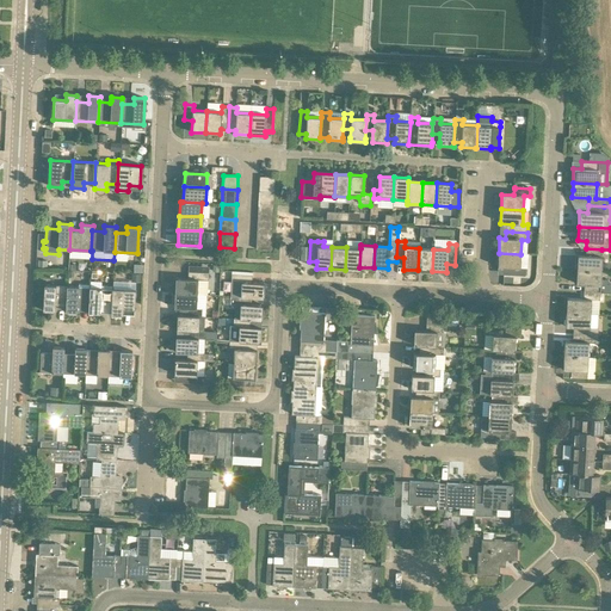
[(346,247),(345,270),(359,271),(359,267),(360,248),(346,247)]
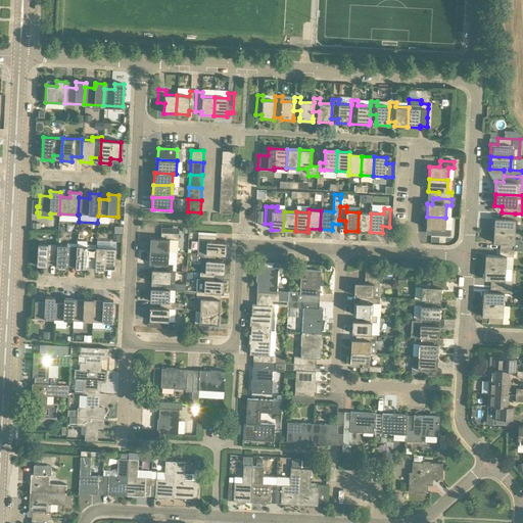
[(370,232),(371,214),(359,212),(358,231),(370,232)]
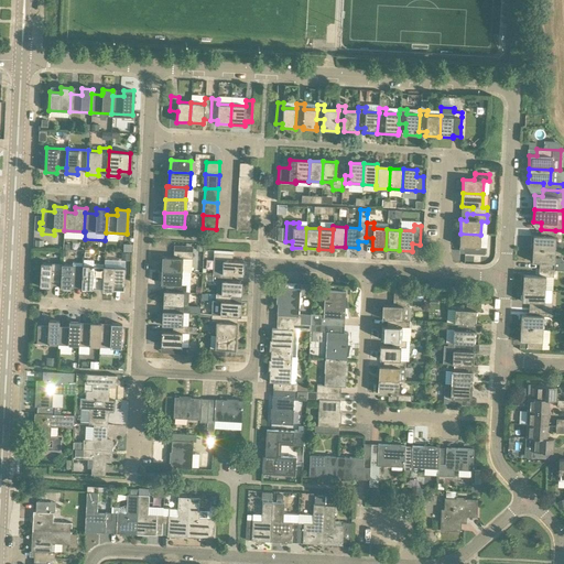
[(533,236),(532,249),(554,250),(555,230),(541,229),(540,236),(533,236)]
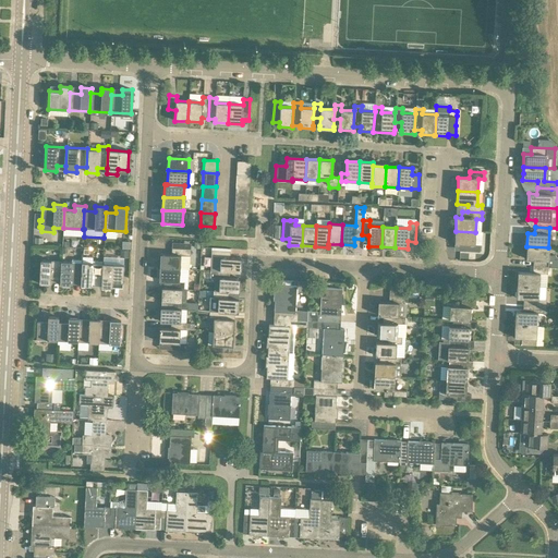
[(456,231),(455,244),(460,244),(460,251),(480,252),(480,247),(480,245),(475,245),(475,232),(456,231)]
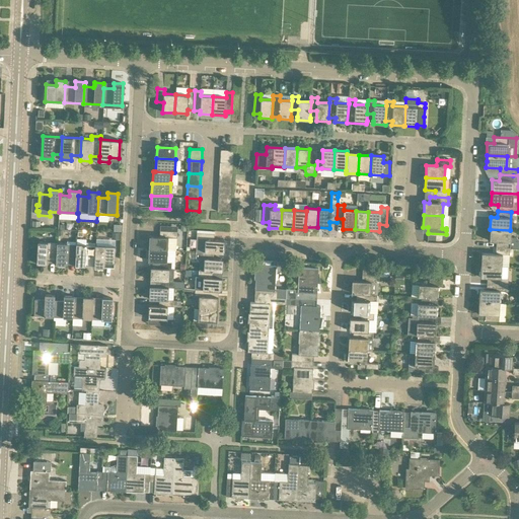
[(510,237),(510,230),(490,229),(490,240),(496,241),(496,247),(509,248),(518,248),(518,240),(517,238),(510,237)]
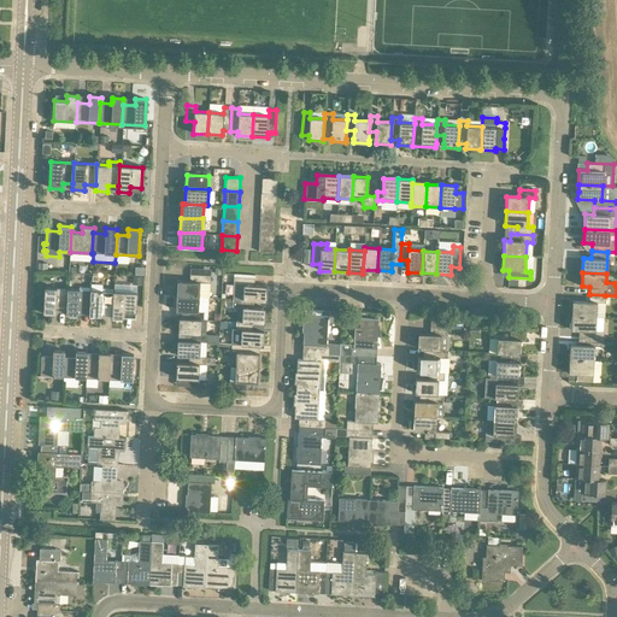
[(209,298),(210,276),(189,275),(189,282),(177,281),(176,297),(209,298)]
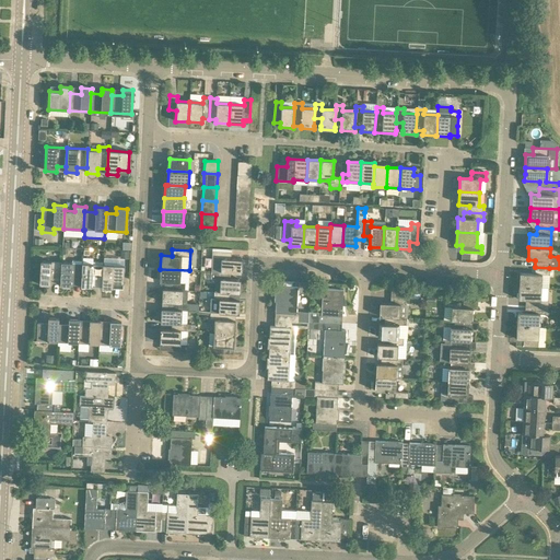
[(212,252),(211,271),(230,272),(241,273),(241,259),(231,259),(231,253),(212,252)]
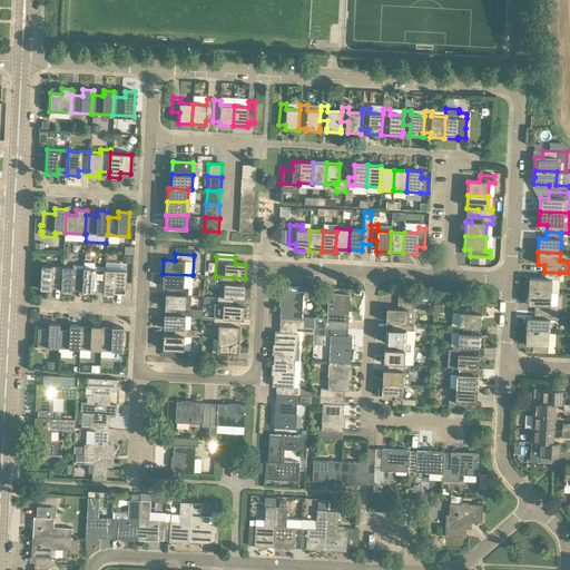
[(41,265),(40,290),(50,290),(51,284),(61,285),(62,267),(41,265)]
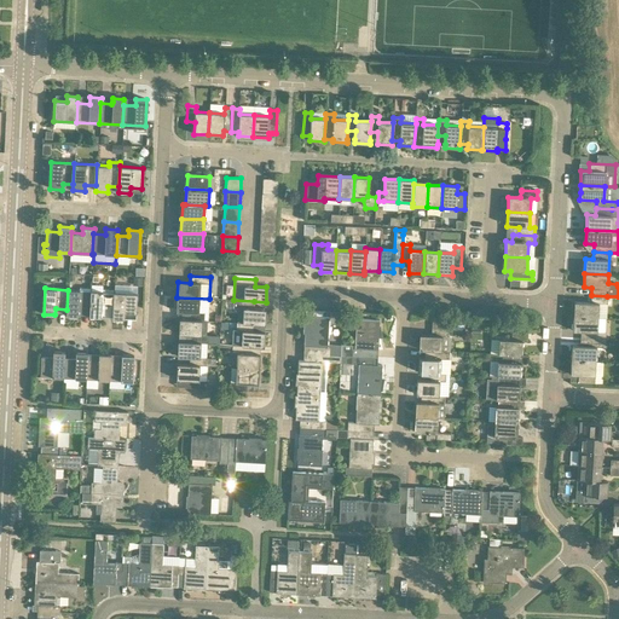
[(67,310),(67,316),(77,317),(79,310),(90,311),(91,291),(91,288),(80,288),(80,290),(68,290),(67,310)]
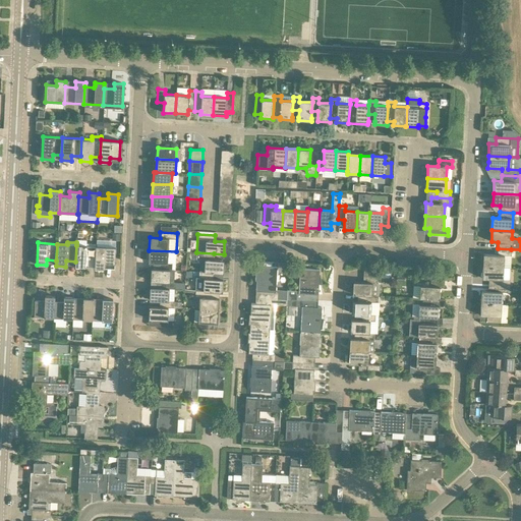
[(75,266),(75,267),(85,268),(85,262),(94,263),(95,263),(96,246),(96,244),(87,243),(85,245),(76,245),(75,262),(75,266)]
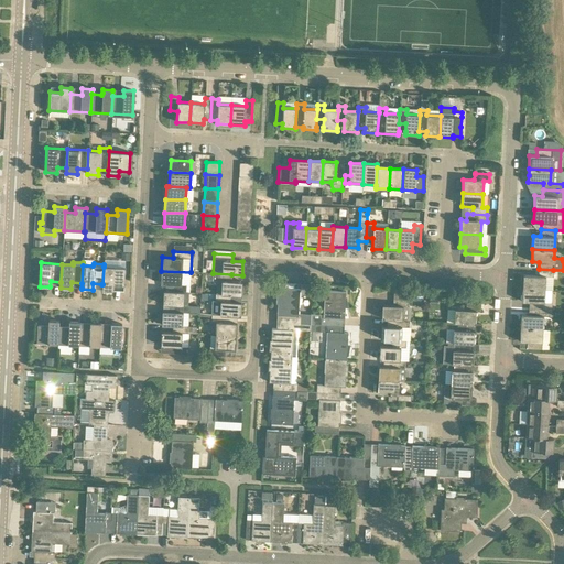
[(102,284),(101,284),(101,290),(112,291),(112,284),(123,285),(125,268),(104,267),(102,284)]
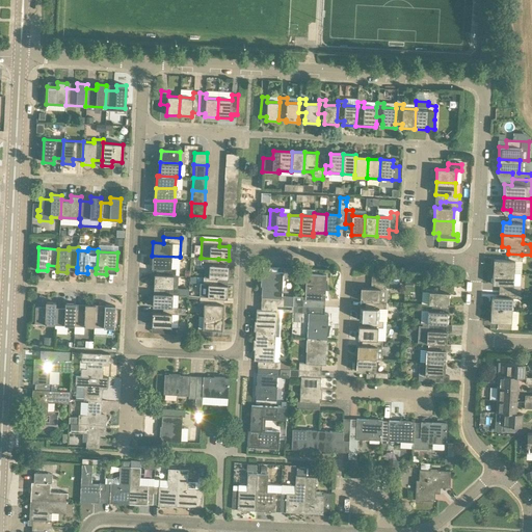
[(522,260),(522,255),(508,254),(508,260),(493,259),(493,271),(513,273),(514,260),(522,260)]
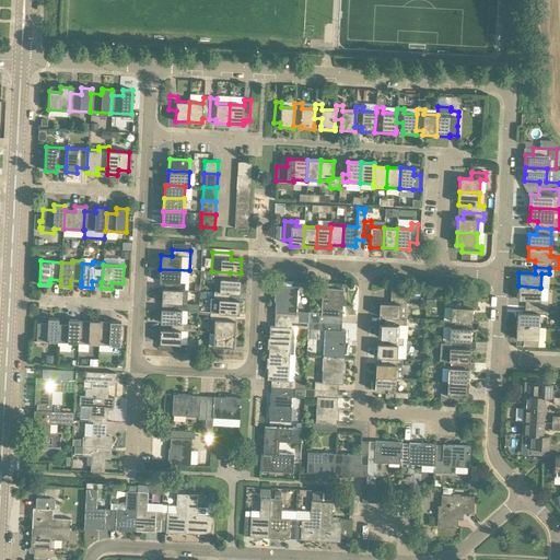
[(160,269),(160,282),(164,282),(164,289),(183,290),(185,290),(185,283),(188,283),(189,270),(160,269)]
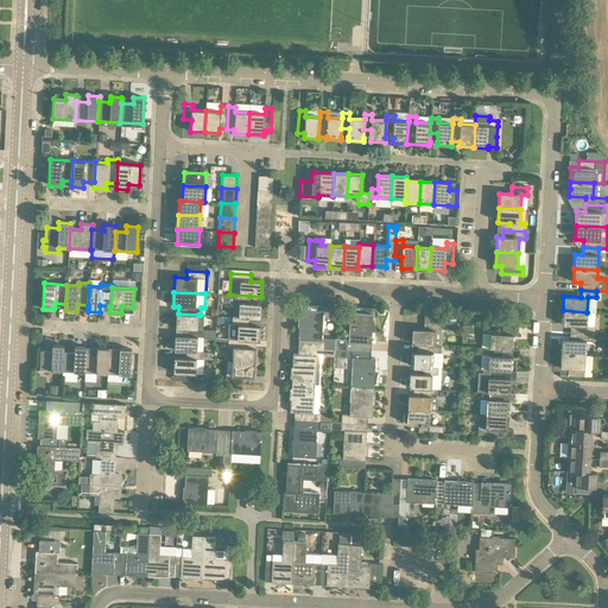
[(229,295),(229,303),(239,303),(238,317),(248,318),(260,318),(261,304),(249,304),(249,296),(229,295)]
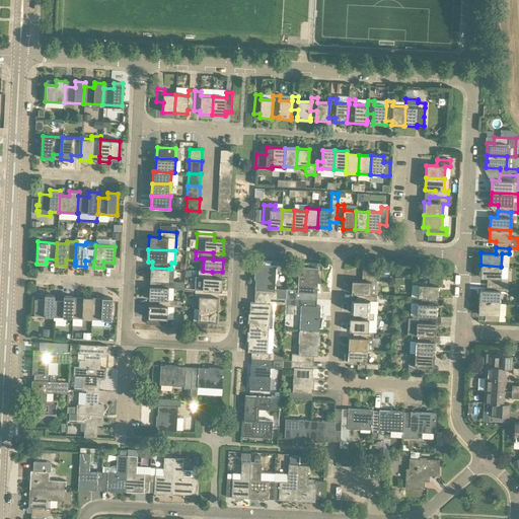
[(255,280),(254,290),(257,290),(256,296),(277,297),(285,298),(286,291),(277,291),(274,291),(276,266),(256,265),(255,269),(256,269),(255,280)]
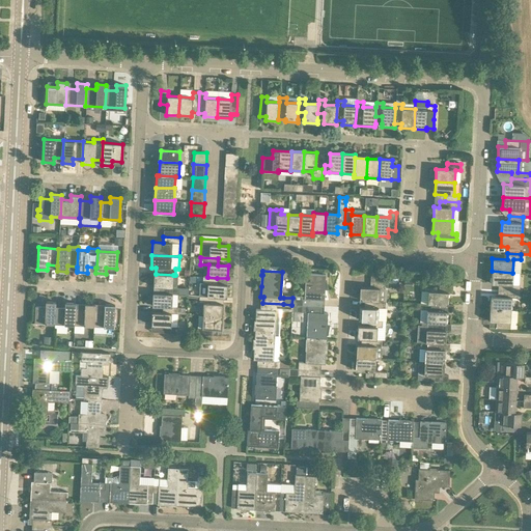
[(512,284),(512,273),(492,271),(491,283),(498,283),(497,290),(519,291),(520,284),(512,284)]
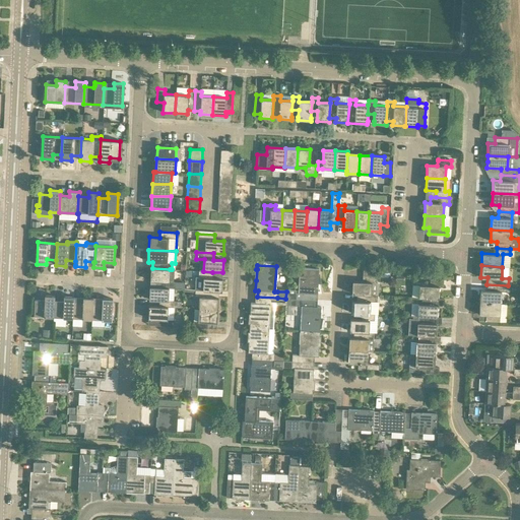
[(150,268),(149,281),(155,281),(154,287),(169,288),(184,289),(185,282),(173,282),(169,282),(170,269),(152,268),(150,268)]
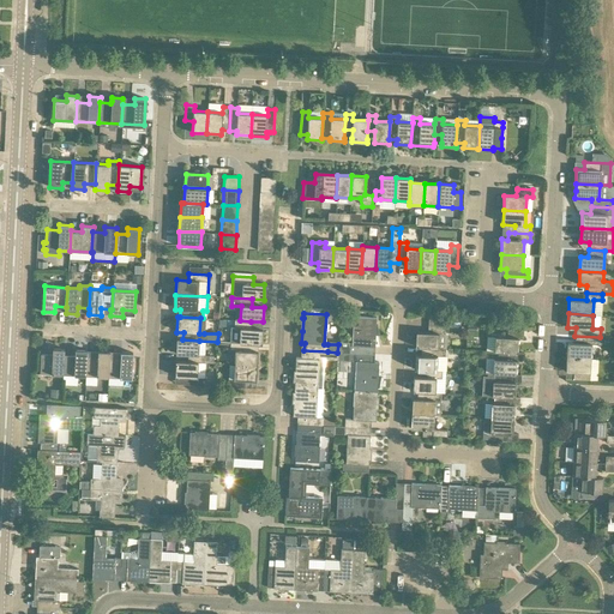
[(338,344),(337,353),(371,354),(372,347),(374,347),(375,335),(375,323),(375,318),(354,317),(351,343),(338,342),(338,344)]
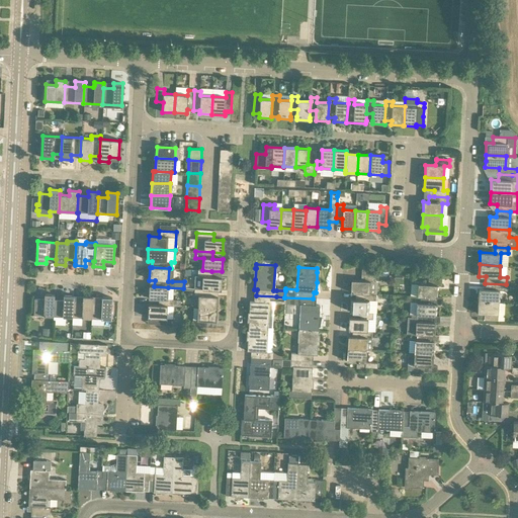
[(351,280),(350,293),(360,293),(373,294),(373,293),(377,293),(377,282),(374,282),(375,269),(361,268),(361,280),(351,280)]
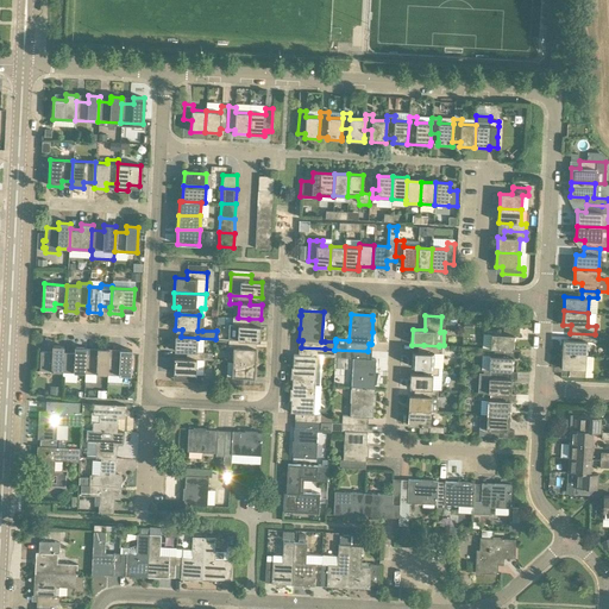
[(230,325),(228,340),(248,340),(259,341),(261,326),(249,326),(249,319),(238,318),(232,318),(232,325),(230,325)]
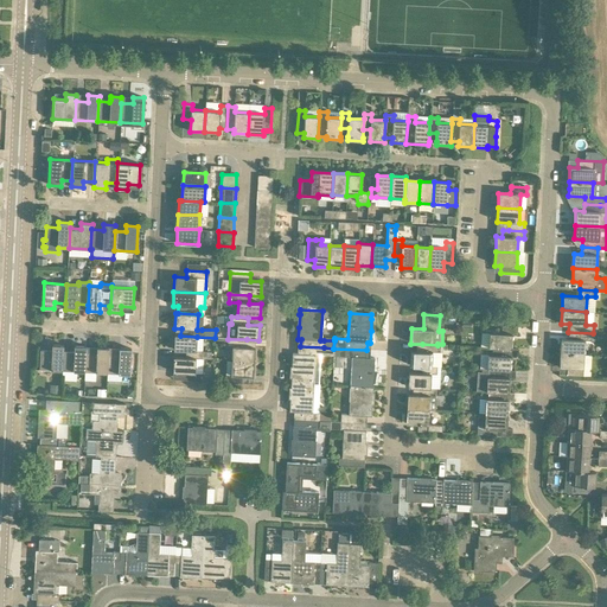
[(500,347),(511,349),(511,334),(517,334),(517,327),(502,326),(500,333),(490,333),(489,347),(500,347)]
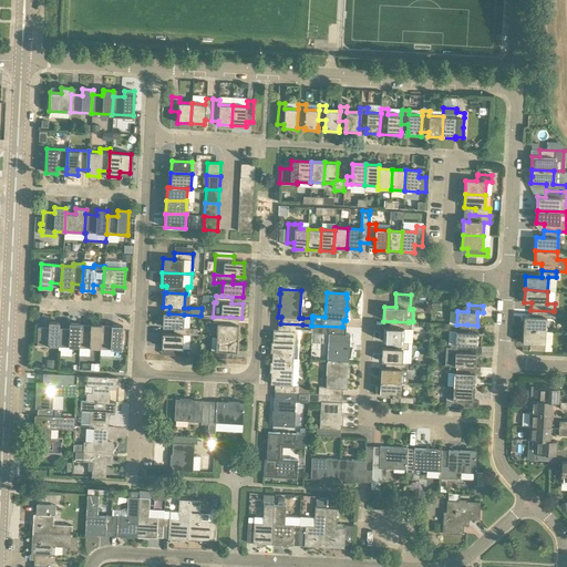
[(554,318),(554,311),(531,310),(531,317),(524,316),(523,330),(545,331),(546,317),(554,318)]
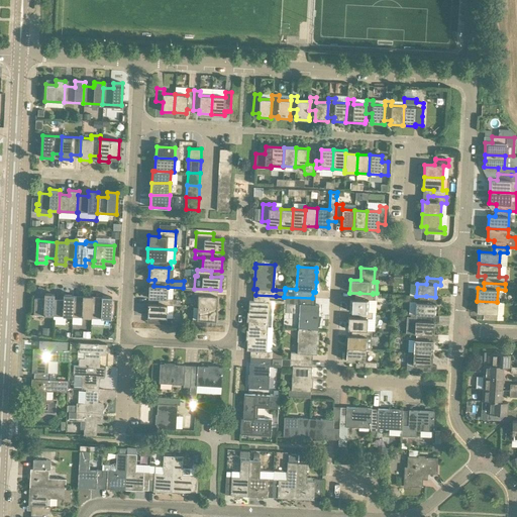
[(148,286),(147,299),(158,299),(158,305),(167,306),(172,306),(181,306),(181,300),(167,299),(168,287),(153,286),(148,286)]
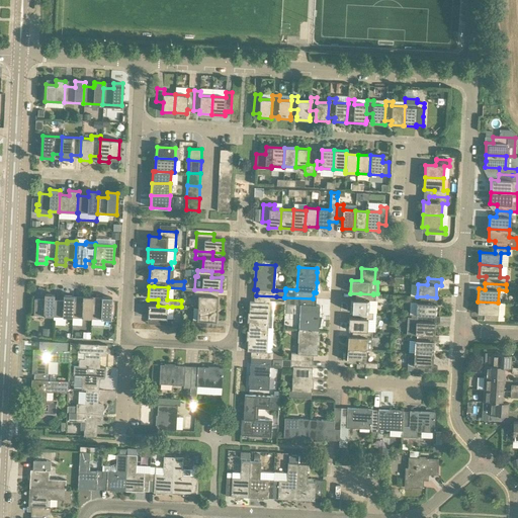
[(194,289),(194,295),(198,295),(198,309),(217,310),(217,296),(210,296),(210,289),(194,289)]
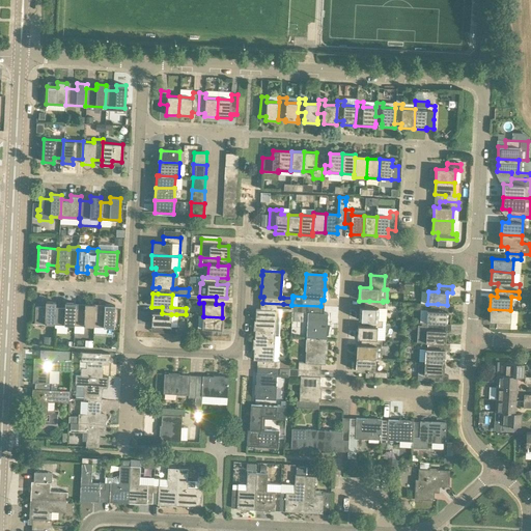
[(383,308),(383,302),(369,301),(368,307),(359,307),(358,319),(368,319),(376,320),(378,308),(383,308)]
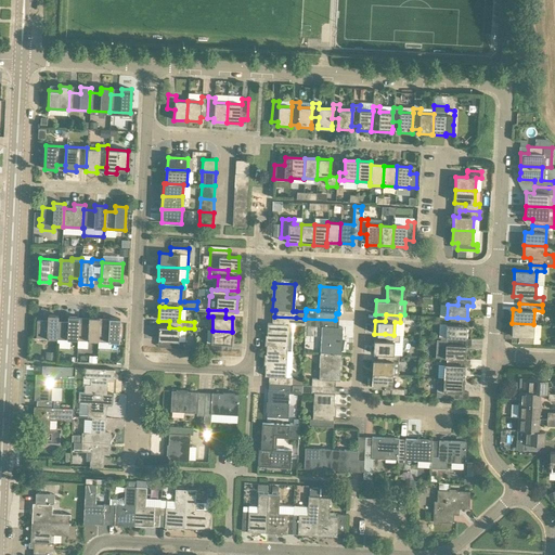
[(56,321),(57,321),(57,315),(47,315),(47,321),(37,320),(36,338),(56,339),(56,321)]
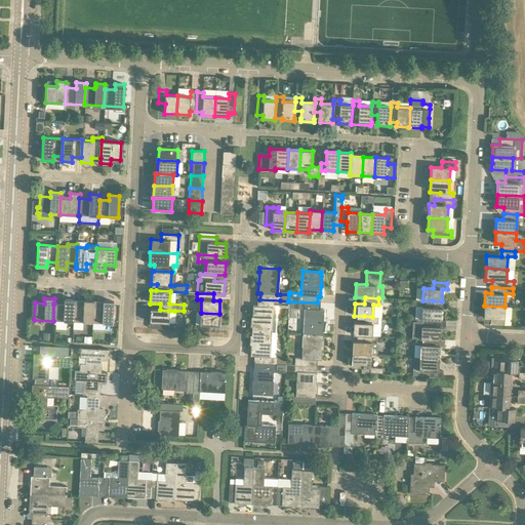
[(74,305),(74,299),(64,299),(64,305),(54,304),(53,304),(53,321),(73,322),(74,305)]
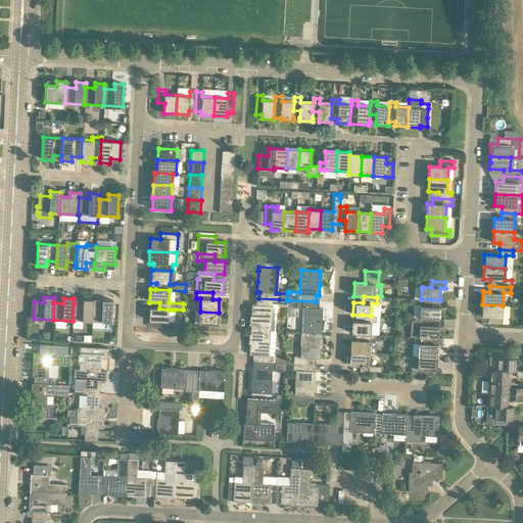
[(250,326),(250,330),(270,331),(272,306),(276,306),(278,306),(287,307),(287,300),(279,299),(258,298),(258,304),(255,304),(251,304),(251,316),(251,326),(250,326)]
